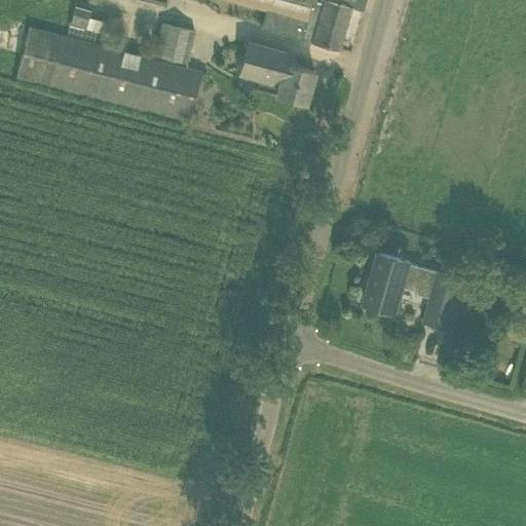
[(351,6),(362,9),(364,0),(236,0),(266,8),(261,27),(298,37),(339,49),(339,47),(351,6)]
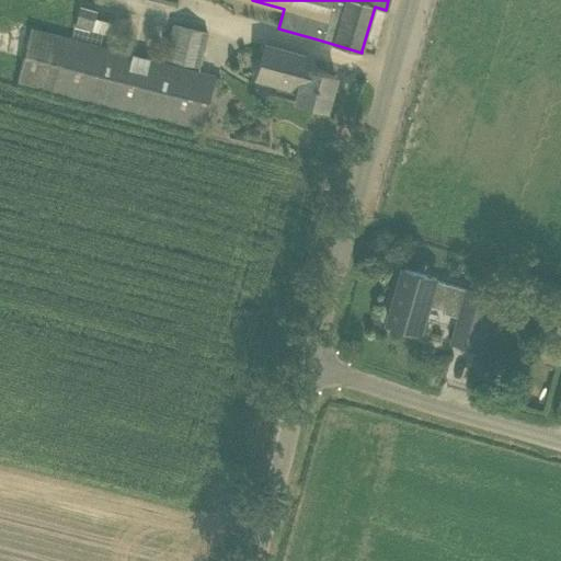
[(96,10),(80,6),(73,25),(107,35),(111,21),(95,16),(96,10)]
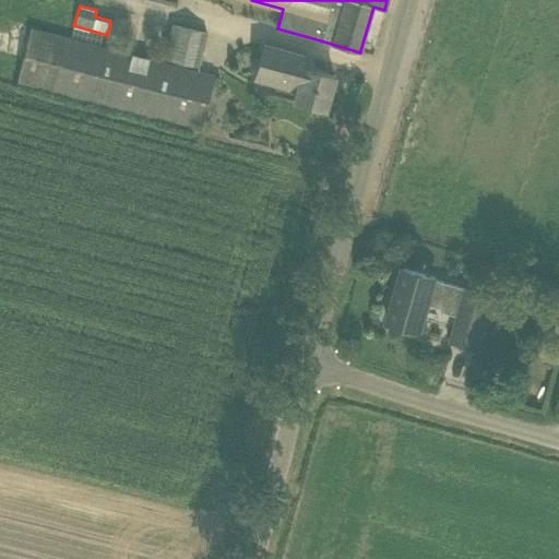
[(164,58),(168,59),(199,66),(206,31),(171,23),(164,58)]
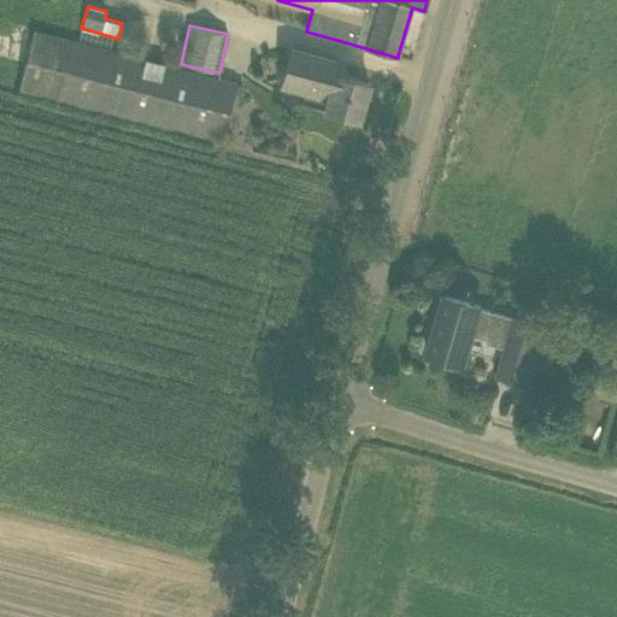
[(19,89),(186,133),(222,142),(238,82),(35,29),(19,89)]
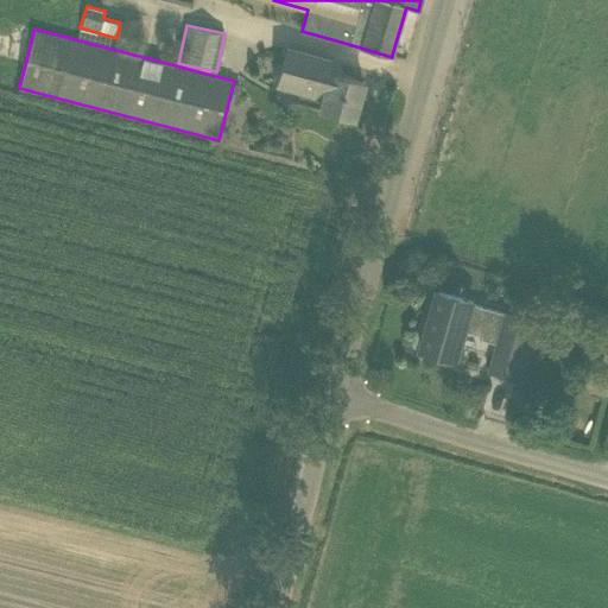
[(322,97),(320,109),(353,118),(362,82),(330,74),(334,61),(286,48),(277,84),(322,97)]
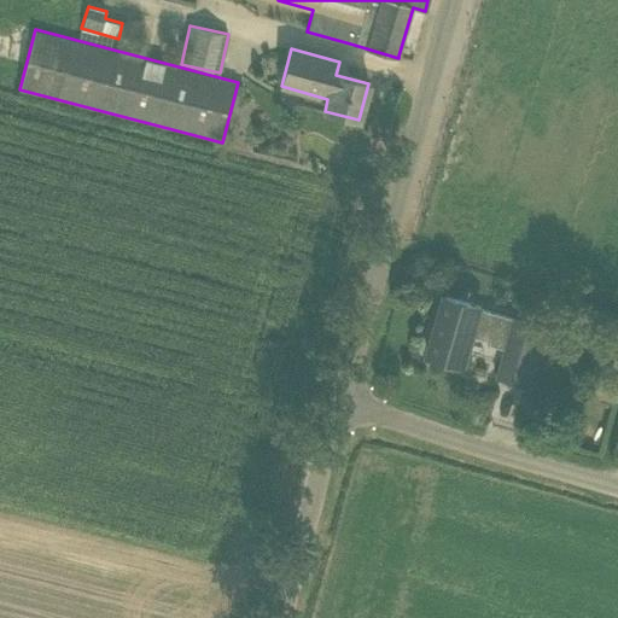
[(489,345),(506,350),(499,377),(528,385),(544,327),(481,309),(482,307),(445,296),(427,356),(465,366),(473,336),(490,340),(489,345)]
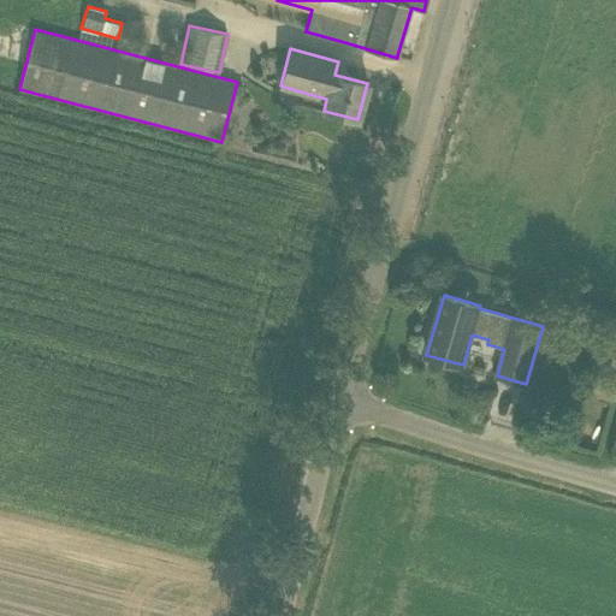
[(537,301),(533,314),(554,320),(557,308),(537,301)]
